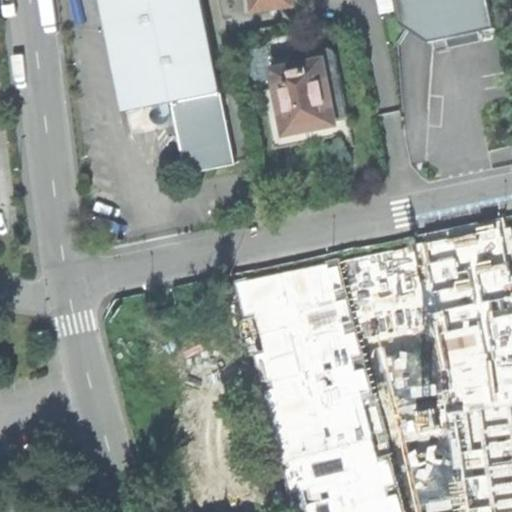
[(103,0),(125,111),(174,101),(221,92),(202,0),(103,0)]
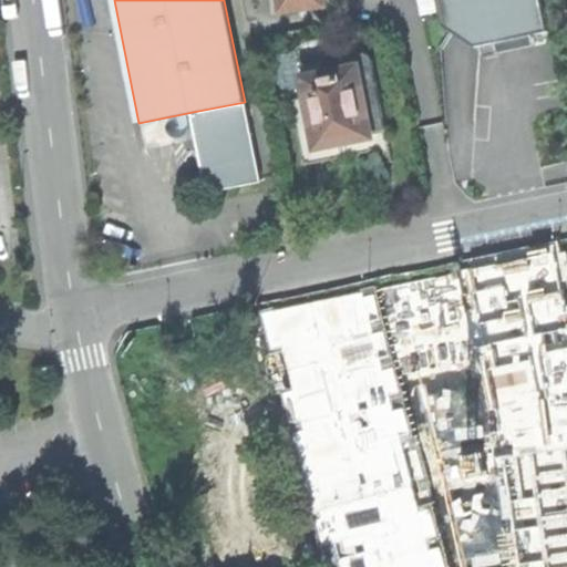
[(543,0),(437,0),(443,27),(476,48),(550,32),(543,0)]
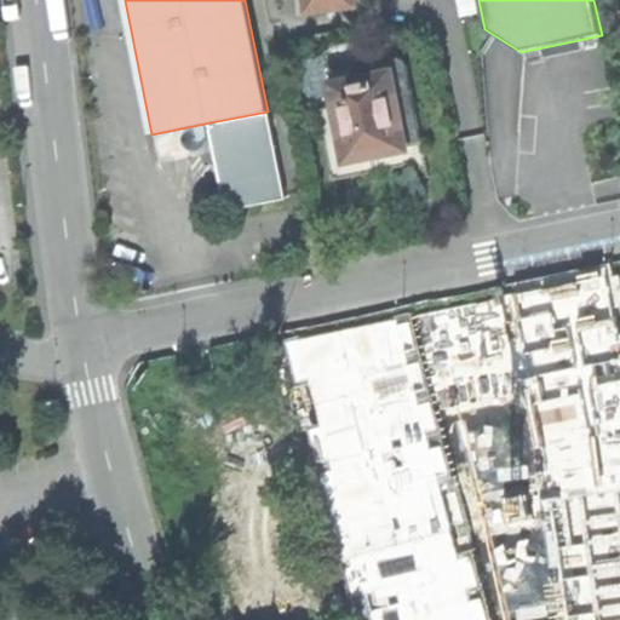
[(334,85),(350,160),(378,154),(409,148),(408,139),(423,136),(409,70),(408,63),(406,58),(403,57),(401,56),(355,65),(357,79),(334,85)]
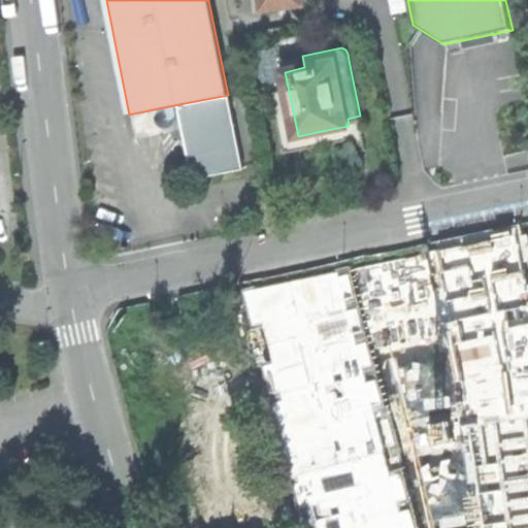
[(179,104),(195,178),(220,173),(243,168),(228,95),(179,104)]
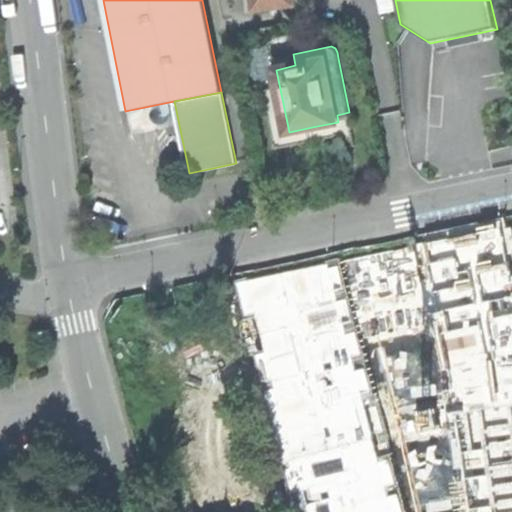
[(511,511),(511,293),(499,227),(413,244),(453,412),(467,511),(511,511)]
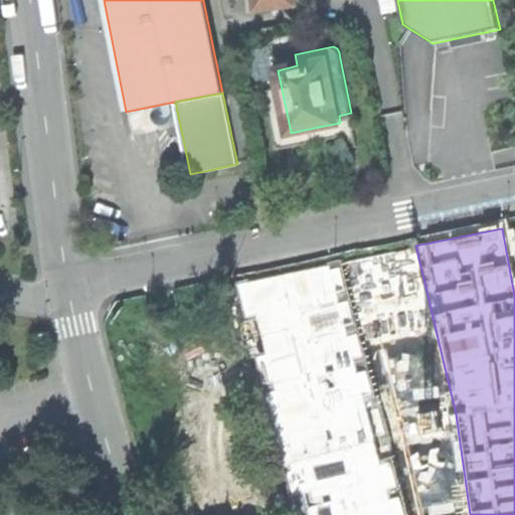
[(339,303),(336,292),(344,290),(338,268),(330,270),(329,265),(236,283),(298,514),(402,514),(398,497),(390,499),(387,488),(395,486),(389,464),(381,466),(373,434),(381,432),(375,409),(367,411),(363,394),(370,392),(365,370),(357,372),(353,358),(361,356),(356,334),(347,336),(344,325),(353,323),(347,301),(339,303)]
